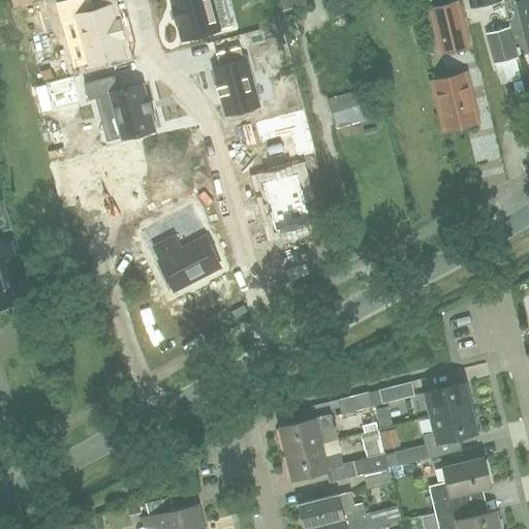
[(91,0),(68,0),(57,3),(62,24),(78,20),(90,63),(124,54),(119,38),(124,36),(119,21),(115,22),(111,6),(94,10),(91,0)]
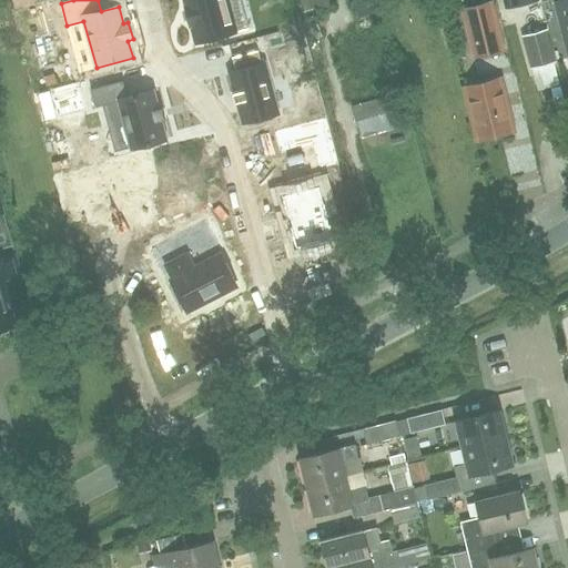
[(185,0),(188,7),(186,8),(190,24),(192,23),(196,42),(233,32),(224,0),(185,0)]
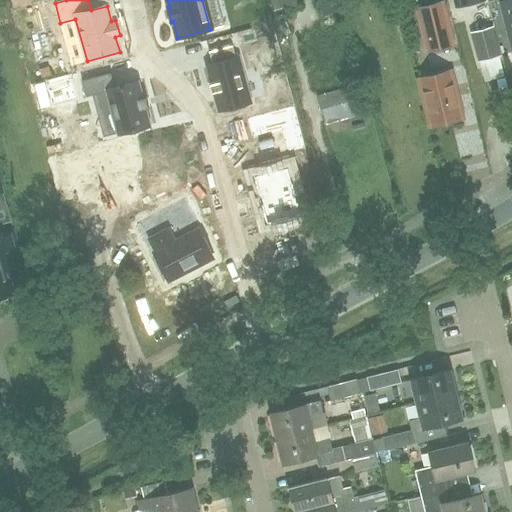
[(270,0),(274,10),(285,7),(302,1),(301,0),(270,0)]
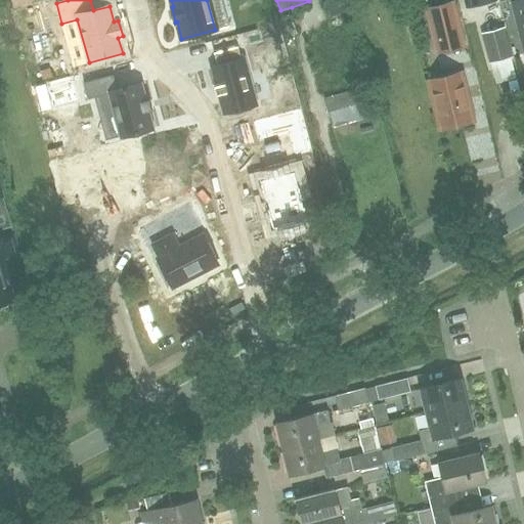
[(523,0),(514,0),(515,1),(513,1),(523,49),(523,0)]
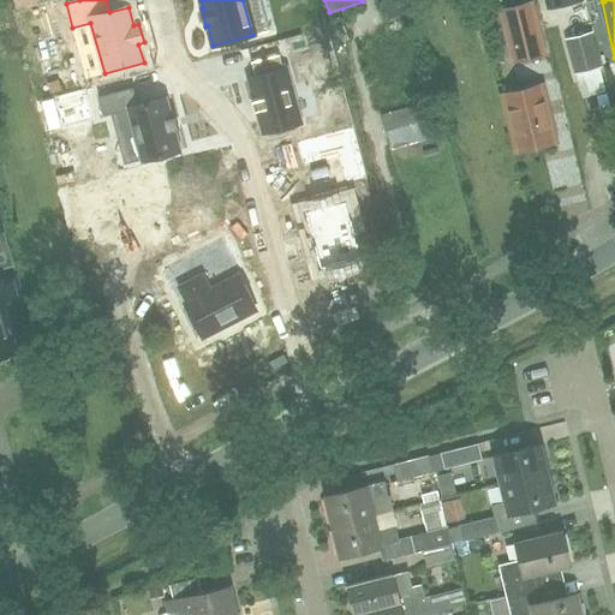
[(499,10),(511,61),(544,54),(531,1),(506,9),(499,10)]
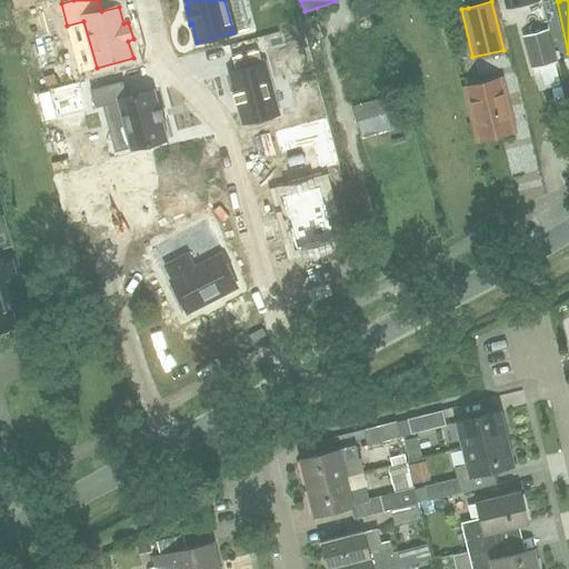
[(532,69),(556,62),(547,29),(535,32),(522,36),(532,69)]
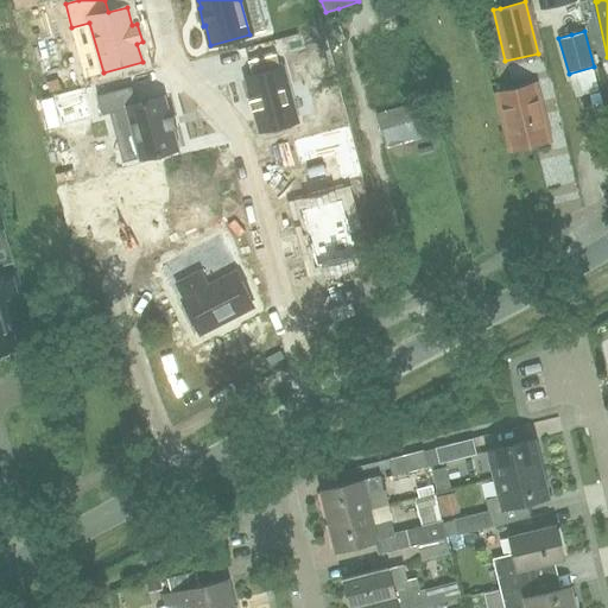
[(252,75),(246,77),(252,100),(254,109),(260,132),(297,122),(282,68),(279,68),(276,55),(248,62),(252,75)]
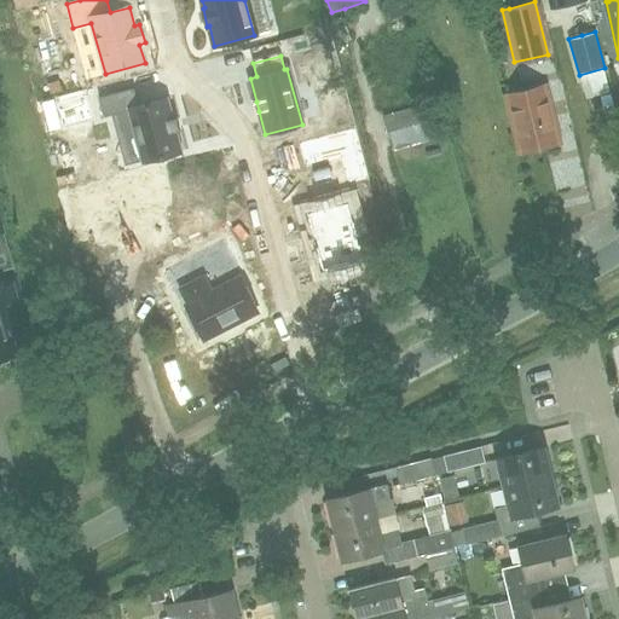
[(559,143),(544,85),(507,93),(521,152),(559,143)]
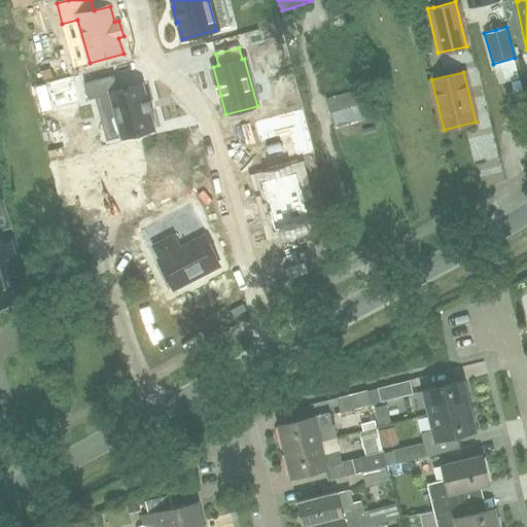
[(114,74),(85,81),(90,98),(96,97),(113,92),(125,137),(154,130),(149,112),(155,110),(152,99),(146,101),(142,83),(118,90),(114,74)]
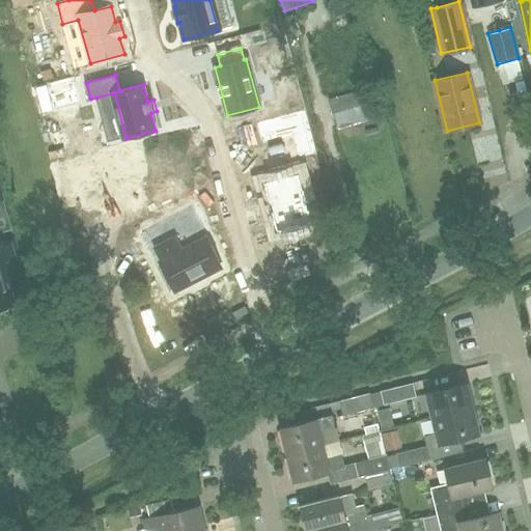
[(74,77),(36,86),(44,112),(80,103),(74,77)]
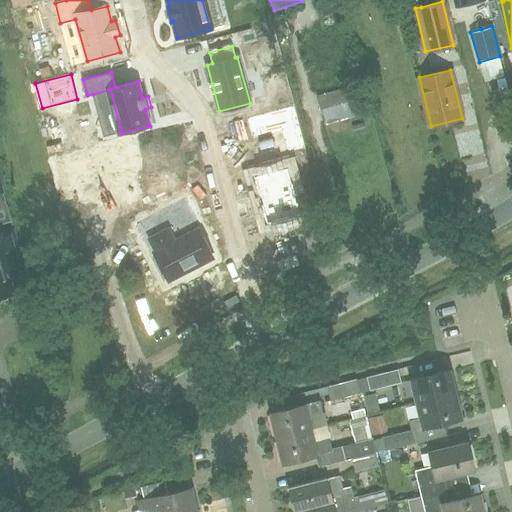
[(290,108),(246,119),(252,140),(281,132),(296,129),(290,108)]
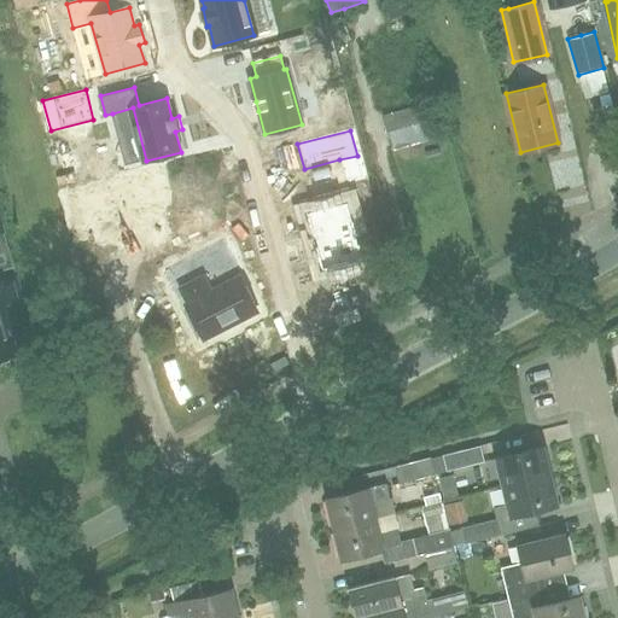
[(163,172),(104,187),(112,217),(172,202),(163,172)]
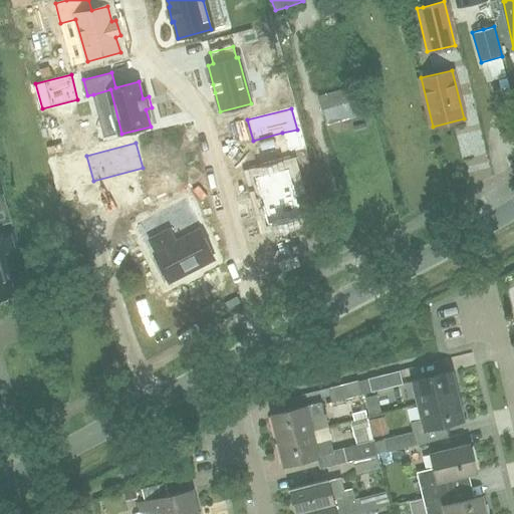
[(291,167),(252,177),(265,227),(304,217),(291,167)]
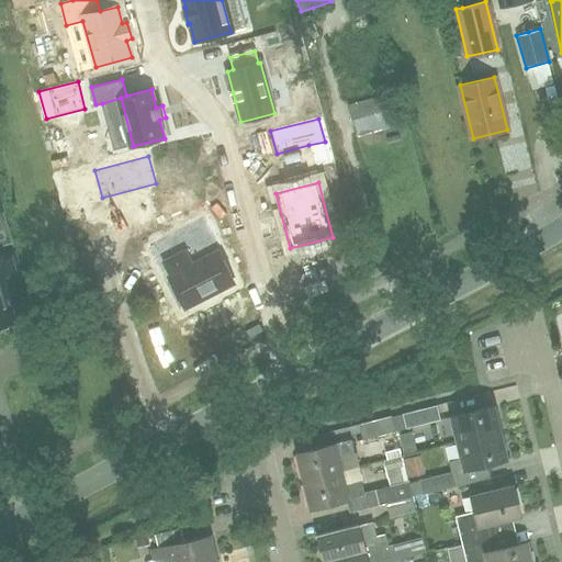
[(233,282),(217,251),(191,266),(186,255),(181,254),(168,260),(167,265),(172,276),(168,277),(184,307),(233,282)]
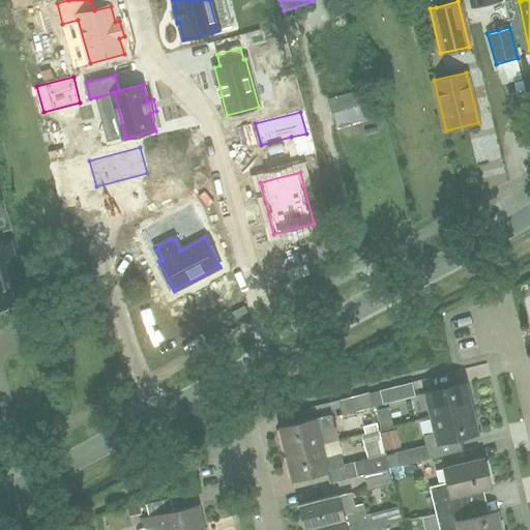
[(8,288),(25,283),(12,238),(0,241),(0,311),(1,312),(7,310),(10,304),(13,303),(8,288)]
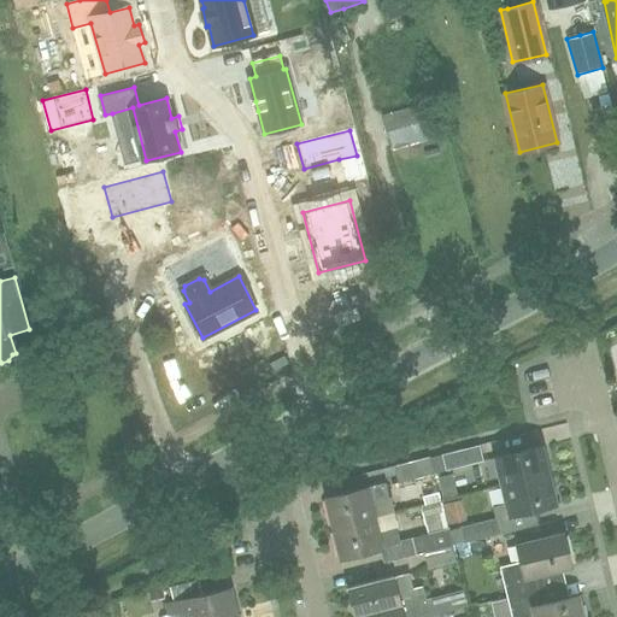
[(442,456),(433,458),(436,472),(446,469),(446,470),(483,460),(480,445),(442,454),(442,456)]
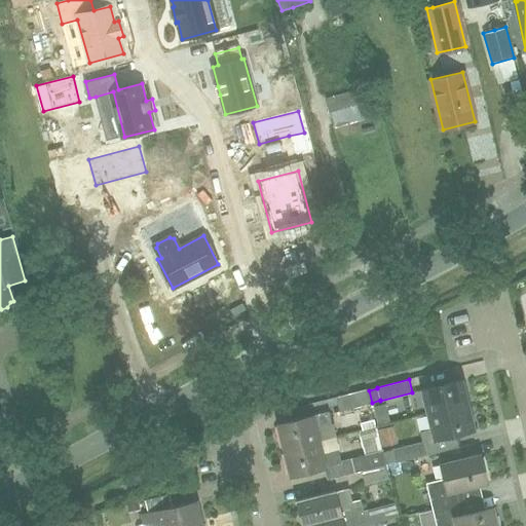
[(462,379),(421,389),(428,414),(468,404),(462,379)]
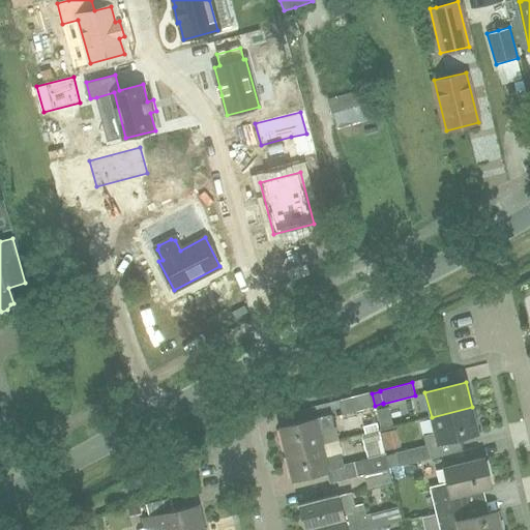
[(370,392),(339,400),(343,415),(373,407),(370,392)]
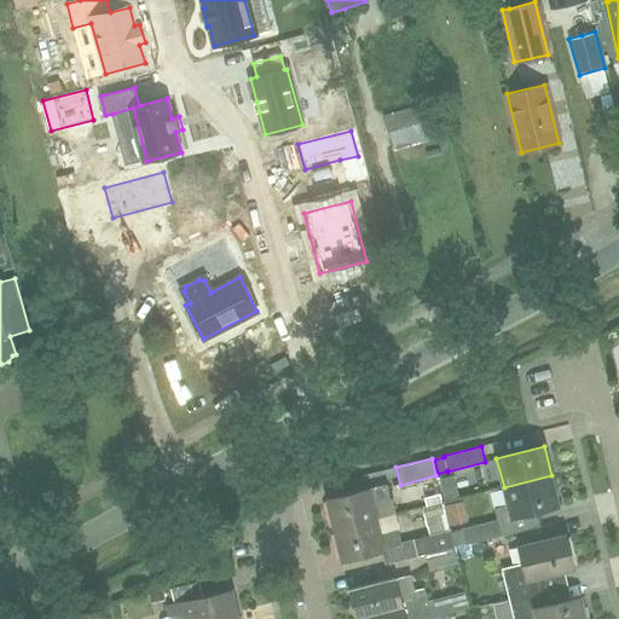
[(551,475),(504,487),(508,504),(495,507),(497,519),(461,527),(466,543),(502,534),(501,527),(514,524),(512,515),(559,504),(551,475)]
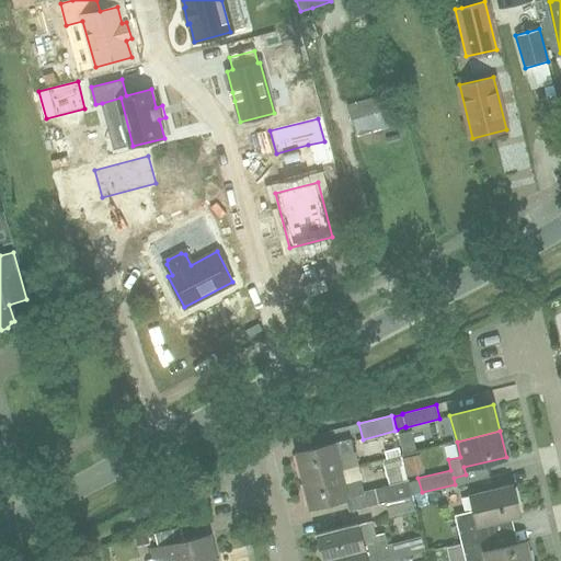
[(296,453),(304,480),(341,470),(338,457),(355,453),(352,439),(296,453)]
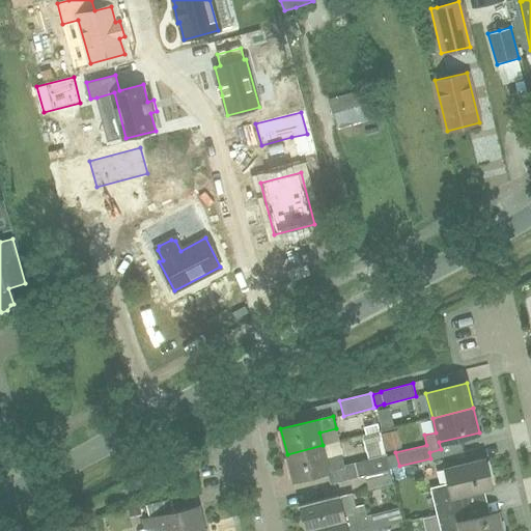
[(389,470),(386,456),(386,455),(380,430),(362,435),(363,436),(365,445),(368,459),(345,465),(342,454),(327,458),(323,445),(287,454),(294,480),(327,472),(330,484),(365,476),(389,470)]
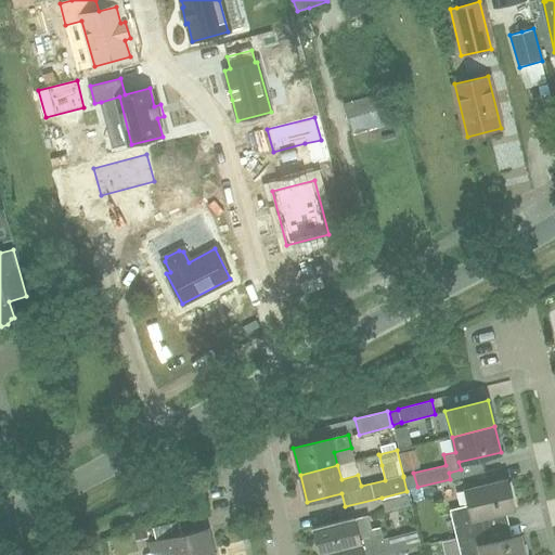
[(455,536),(487,528),(483,516),(514,508),(506,479),(464,489),(468,504),(449,508),(455,536)]
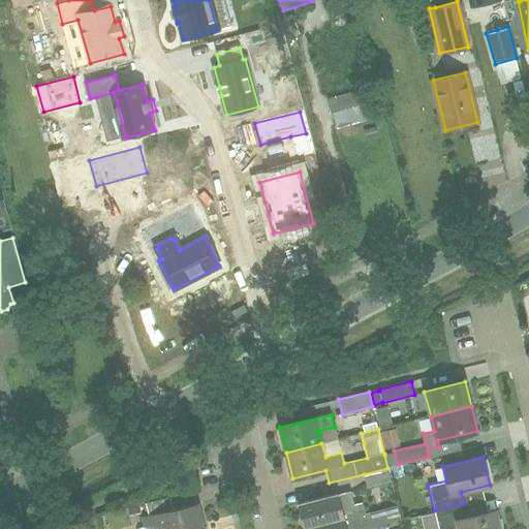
[(387,468),(364,474),(367,487),(392,480),(387,468)]
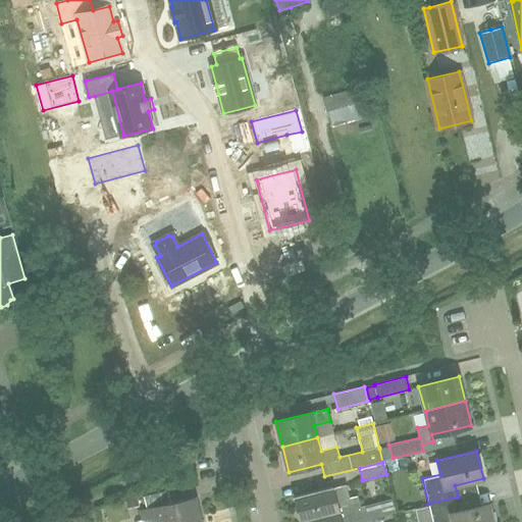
[(295,496),(301,521),(365,505),(360,506),(358,496),(346,498),(347,504),(338,506),(334,486),(295,496)]
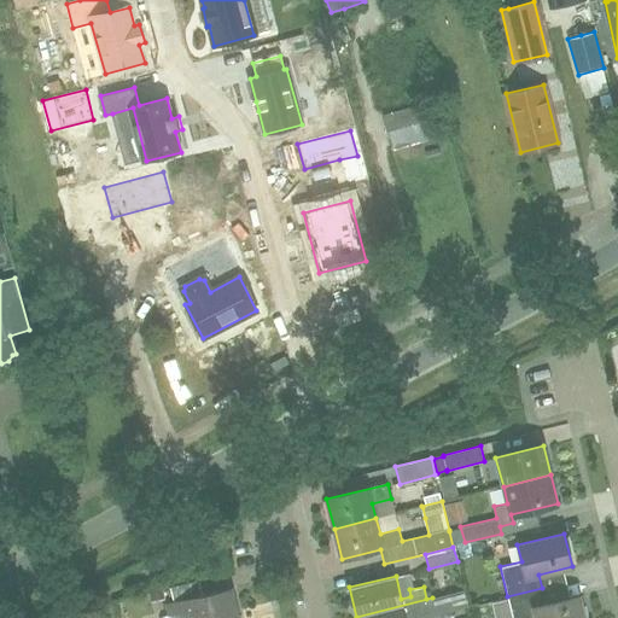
[(217,617),(238,613),(232,588),(165,605),(169,616),(190,611),(191,617),(217,617)]
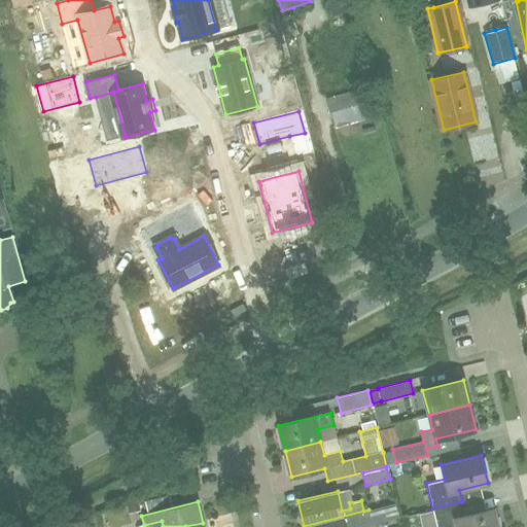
[(462,501),(432,508),(436,526),(498,526),(493,507),(465,514),(462,501)]
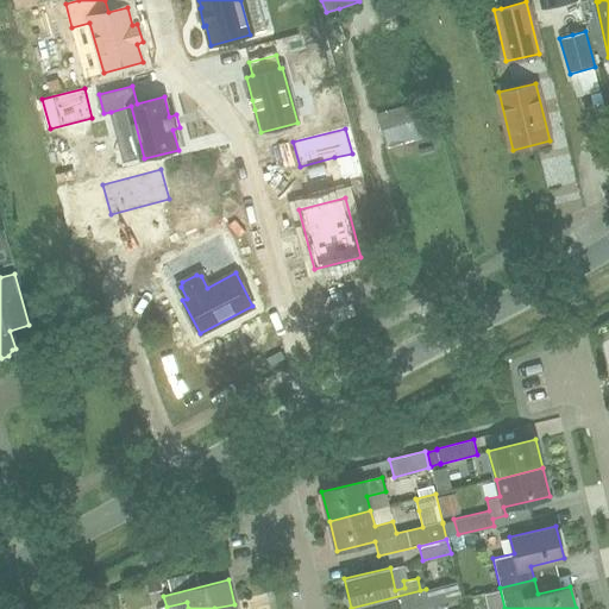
[(426,589),(351,608),(350,608),(409,608),(409,607),(460,594),(458,581),(426,589)]
